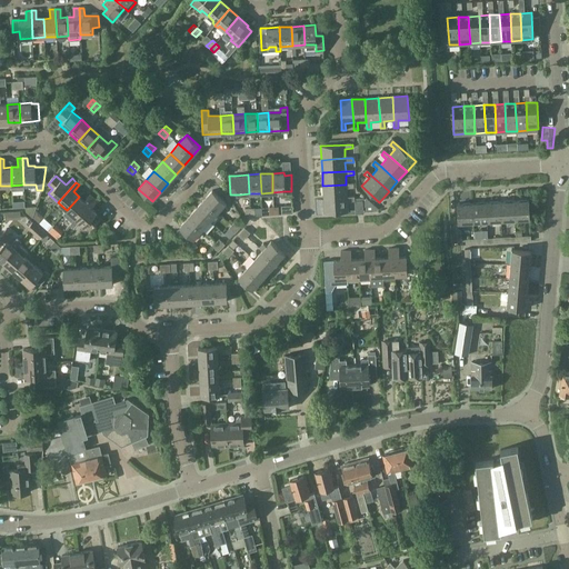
[(323,200),(347,198),(347,189),(355,188),(355,185),(346,185),(322,186),(323,200)]
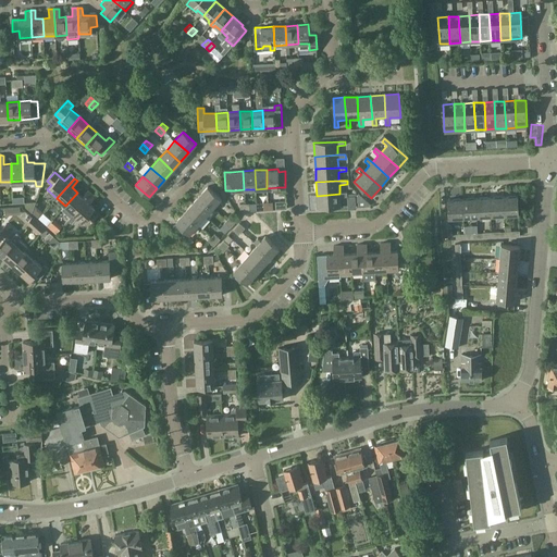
[(199,196),(212,208),(221,198),(208,186),(199,196)]
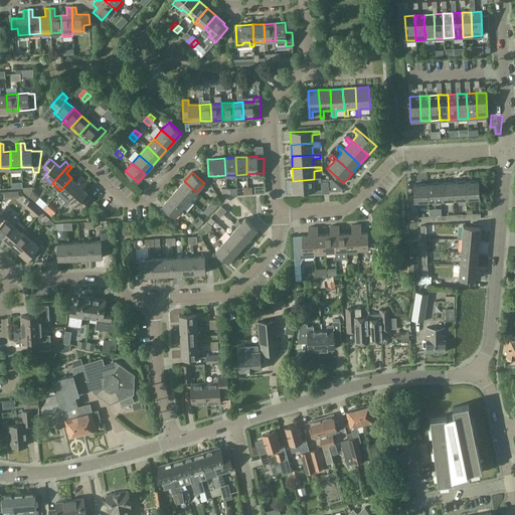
[(68,197),(84,179),(81,176),(75,182),(71,178),(60,190),(68,197)]
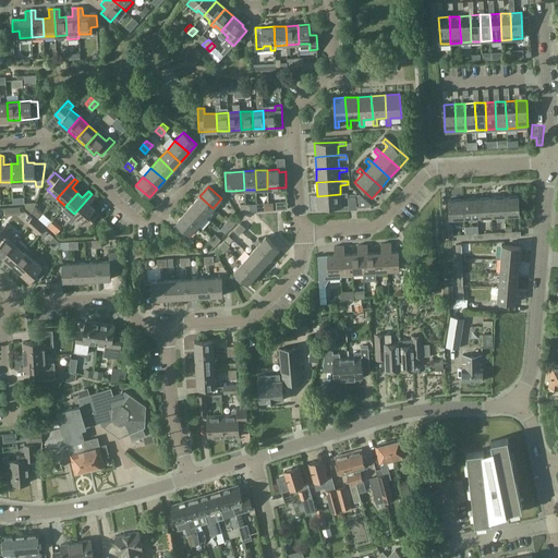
[(92,194),(74,214),(69,220),(73,225),(79,218),(83,222),(83,221),(88,226),(99,213),(95,208),(89,204),(95,197),(92,194)]
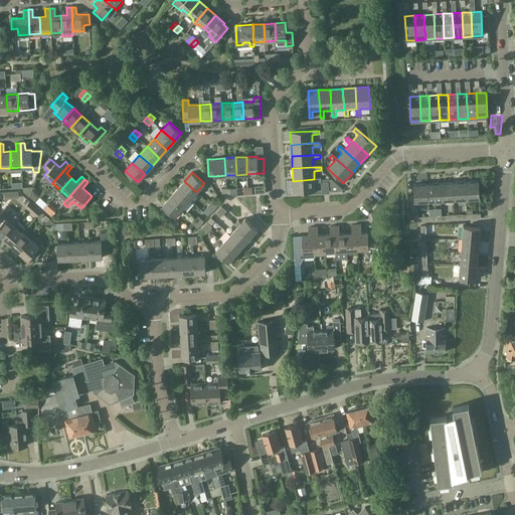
[(314,179),(293,181),(294,193),(315,192),(314,183),(322,183),(321,179),(314,179)]
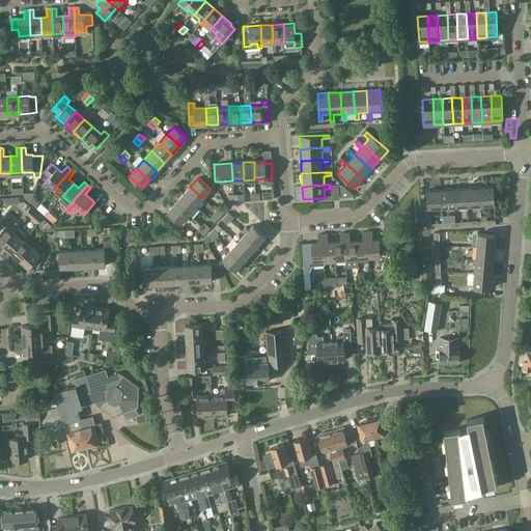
[(341,185),(338,186),(338,187),(339,193),(341,192),(341,197),(352,197),(353,195),(348,192),(341,185)]
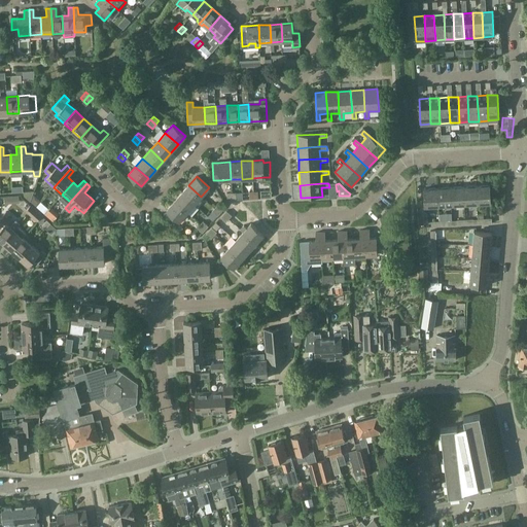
[(195,205),(201,197),(188,185),(181,192),(195,205)]
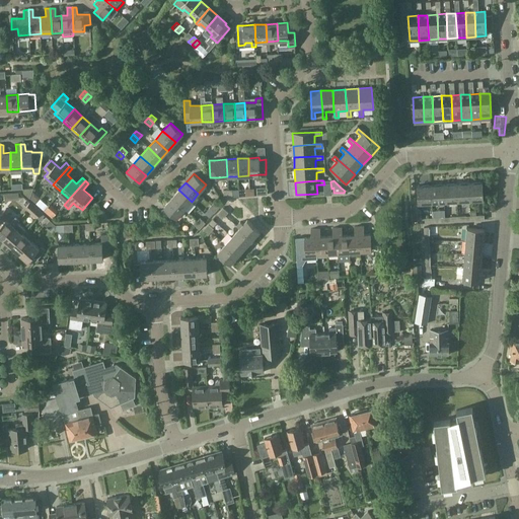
[(469,183),(470,201),(483,200),(483,182),(469,183)]
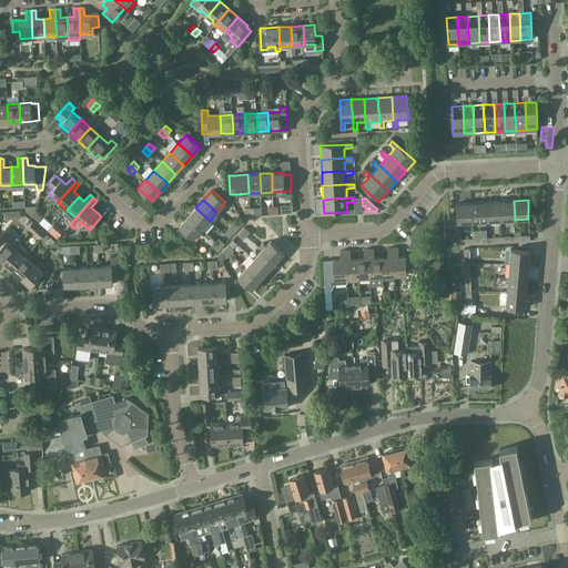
[(500,221),(515,220),(514,201),(499,202),(500,221)]
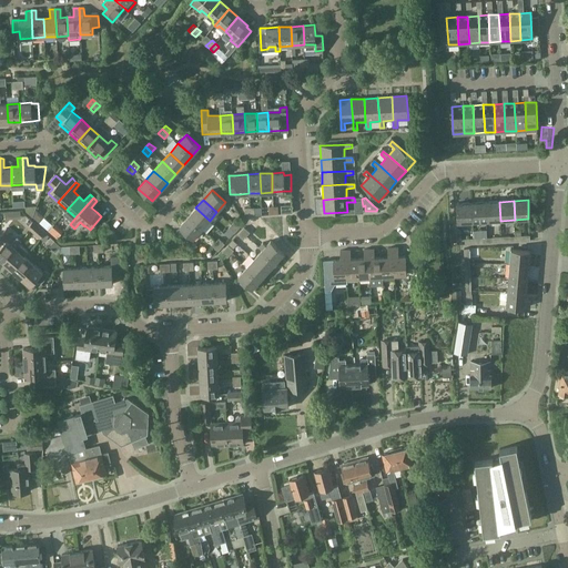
[(473,222),(487,221),(486,202),(472,203),(473,222)]
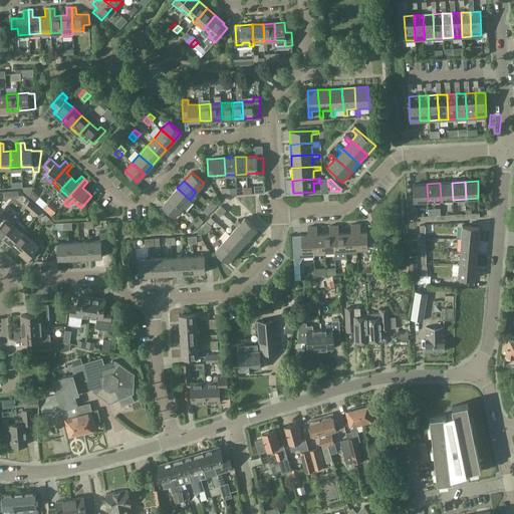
[(441,200),(453,200),(452,183),(440,183),(441,200)]
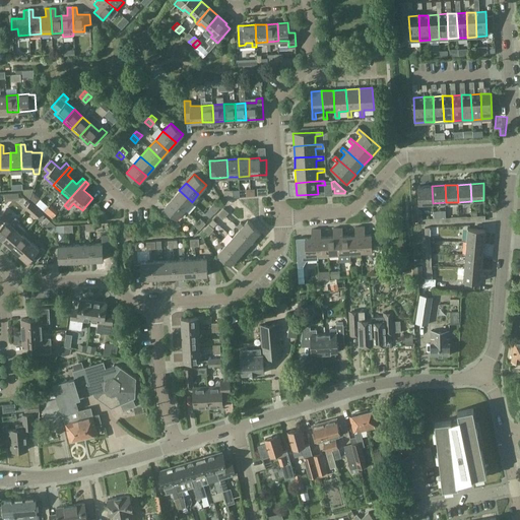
[(419,204),(433,203),(432,186),(418,187),(419,204)]
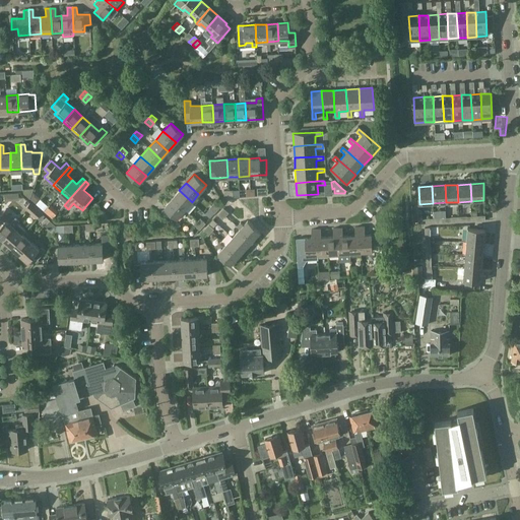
[(185,210),(192,202),(179,190),(172,198),(185,210)]
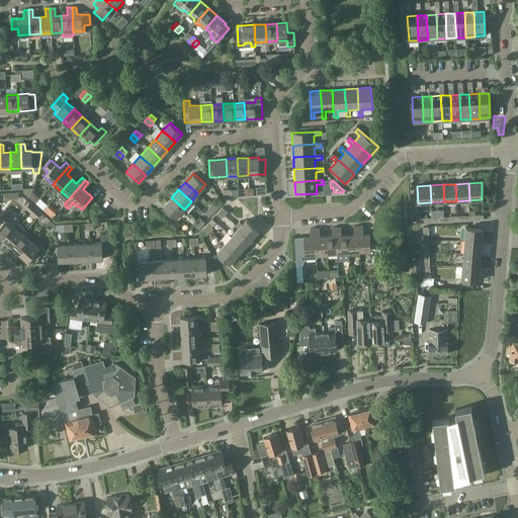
[(21,198),(21,191),(12,191),(12,201),(26,200),(26,198),(21,198)]
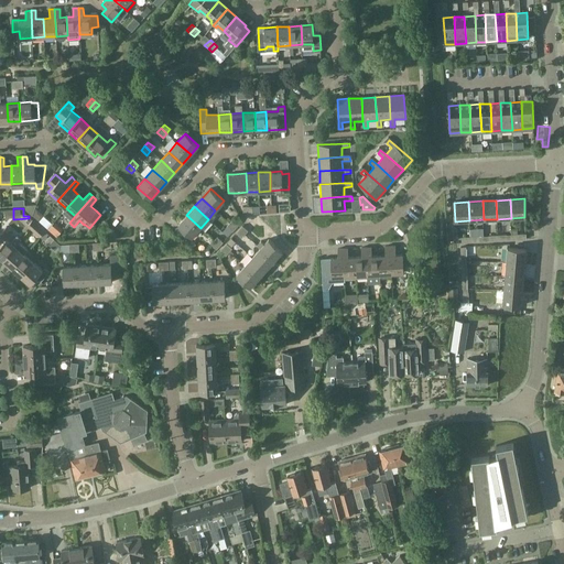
[(64,213),(55,220),(62,228),(71,219),(64,213)]
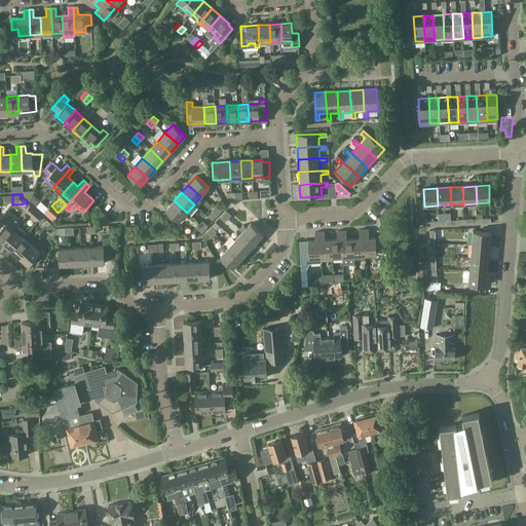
[(179,221),(187,213),(174,200),(165,210),(179,221)]
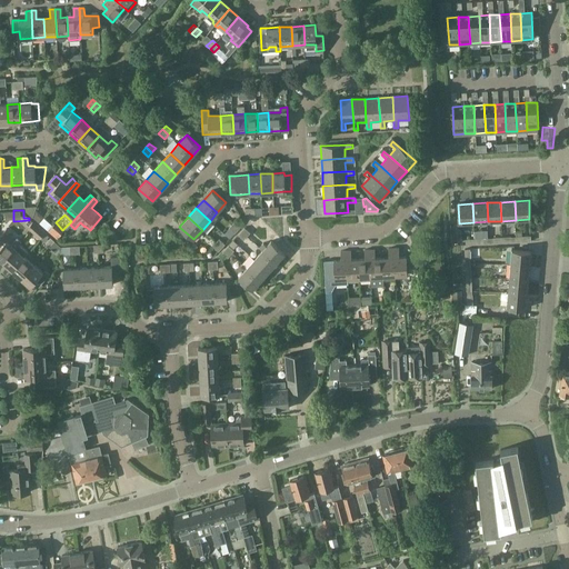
[(31,231),(37,225),(32,221),(28,227),(31,231)]
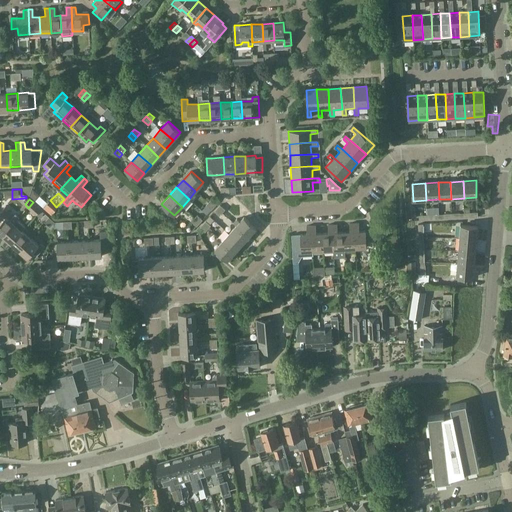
[(33,202),(28,208),(36,215),(41,209),(33,202)]
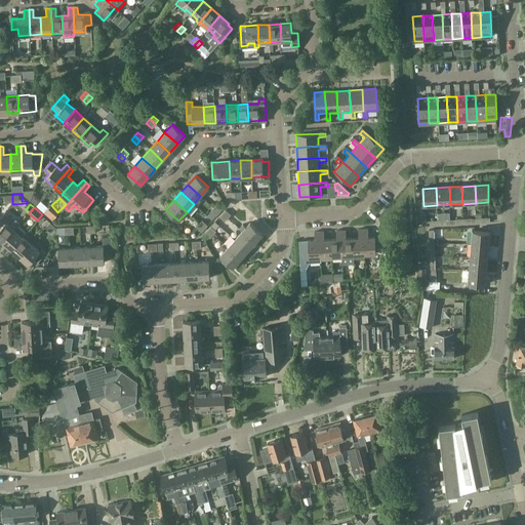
[(0,239),(3,242),(14,230),(19,224),(16,219),(10,226),(6,221),(11,215),(6,210),(0,216),(0,227),(0,228),(0,239)]
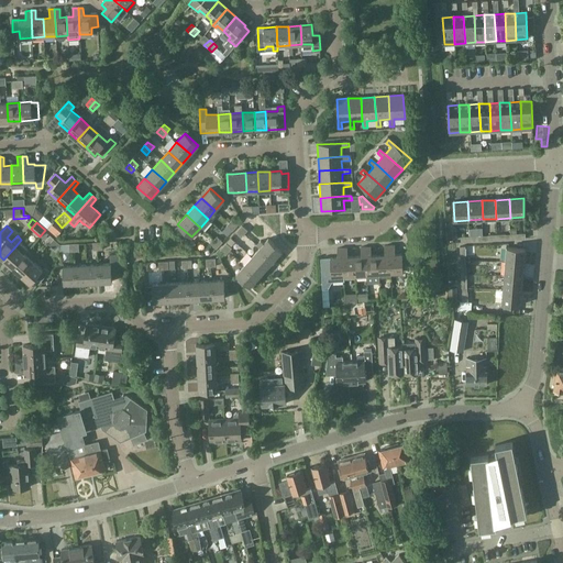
[(48,245),(54,239),(51,235),(45,242),(48,245)]
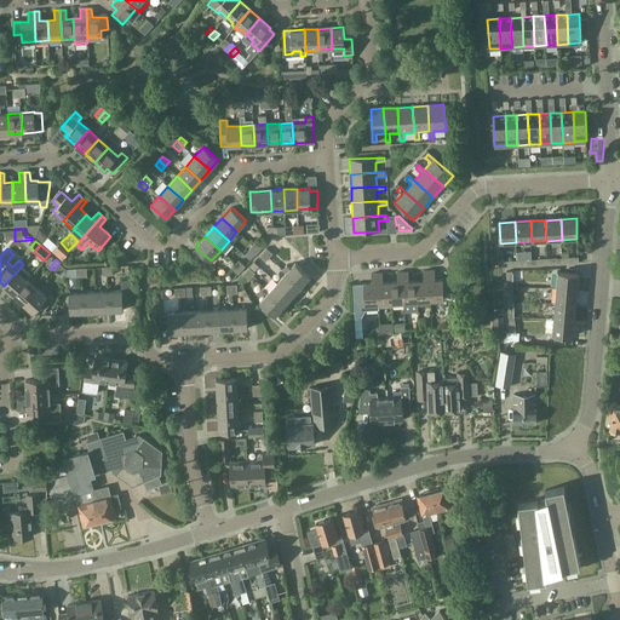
[(282,269),(286,273),(302,286),(310,276),(309,275),(314,270),(303,259),(298,265),(296,263),(291,268),(287,264),(282,269)]
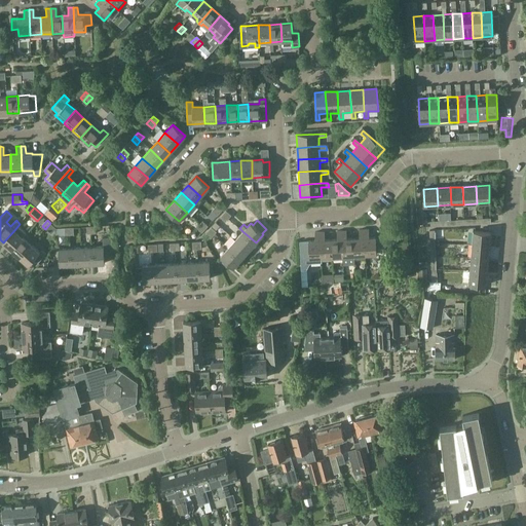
[(185,228),(181,233),(187,237),(190,233),(185,228)]
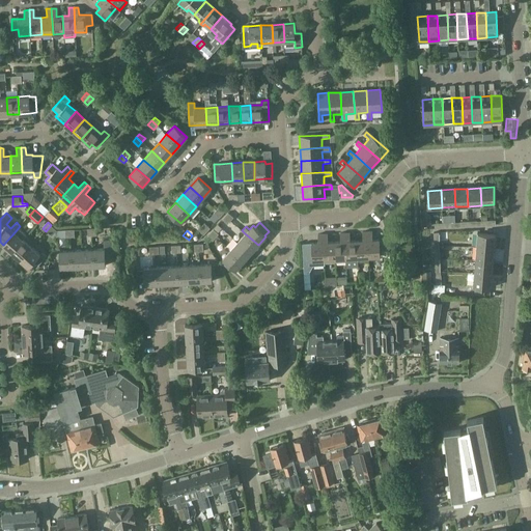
[(358,257),(369,257),(367,231),(362,231),(363,240),(357,241),(358,257)]
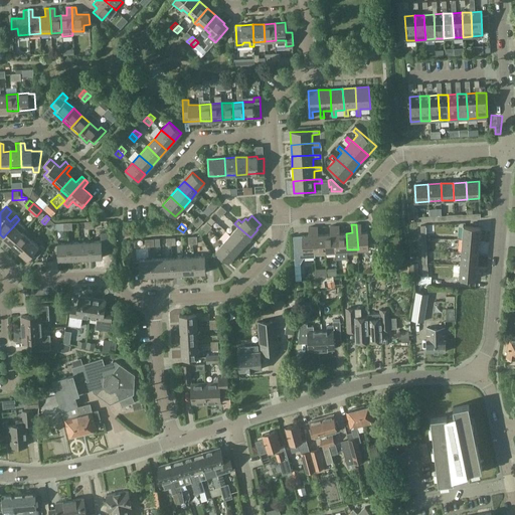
[(356,224),(358,249),(369,248),(368,242),(373,241),(373,231),(361,232),(361,224),(356,224)]
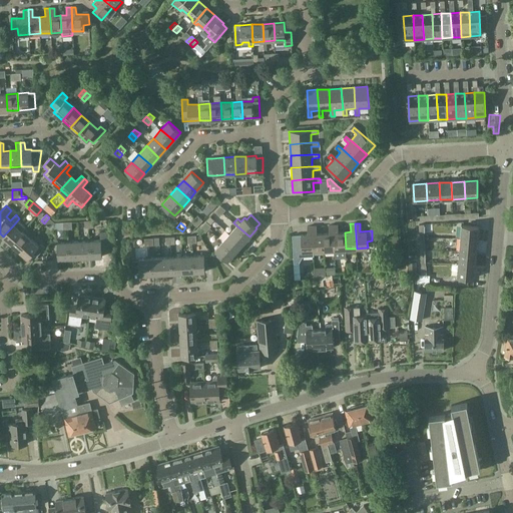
[(11,243),(22,231),(14,224),(3,236),(11,243)]
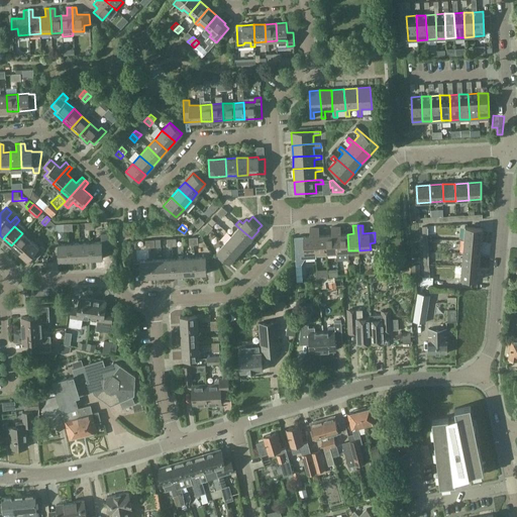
[(326,252),(337,251),(336,226),(331,227),(331,234),(325,235),(326,252)]
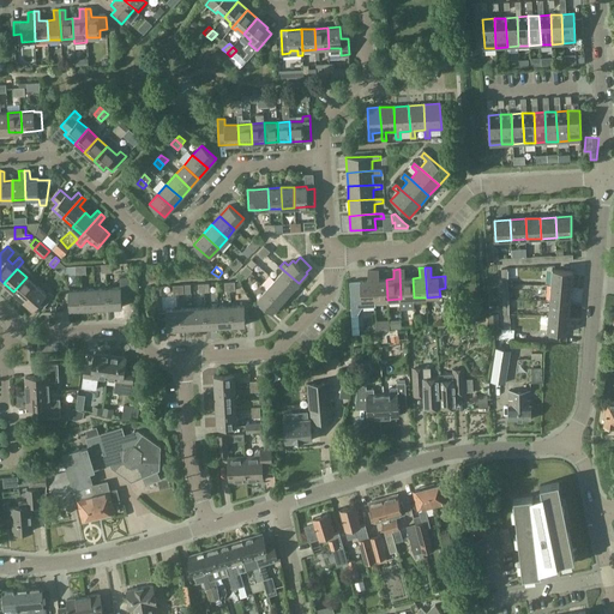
[(414,298),(413,278),(404,278),(404,269),(399,269),(401,299),(414,298)]
